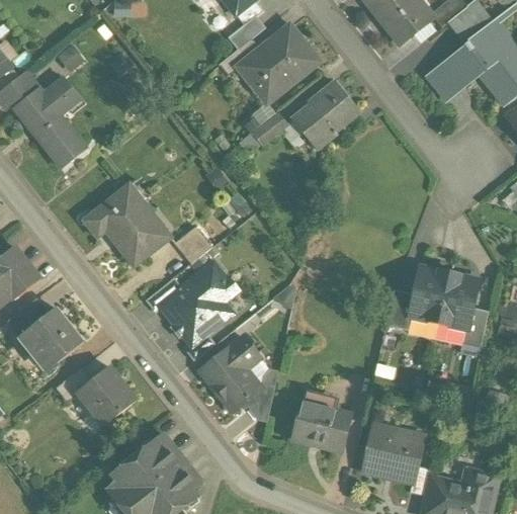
[(224,0),(236,14),(254,0),(224,0)]
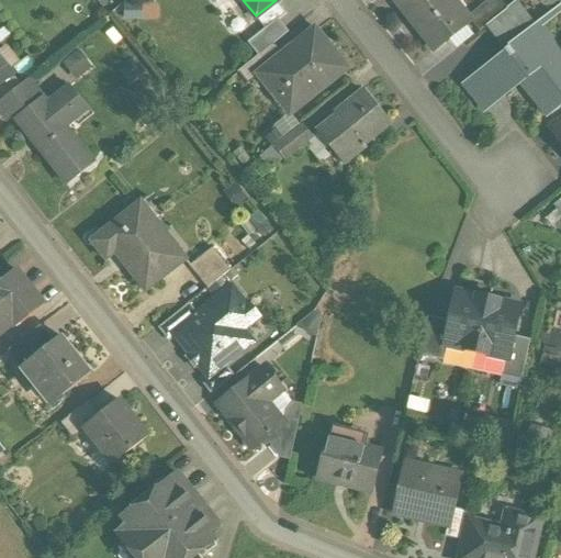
[(396,0),(433,47),(464,22),(446,0),(396,0)]
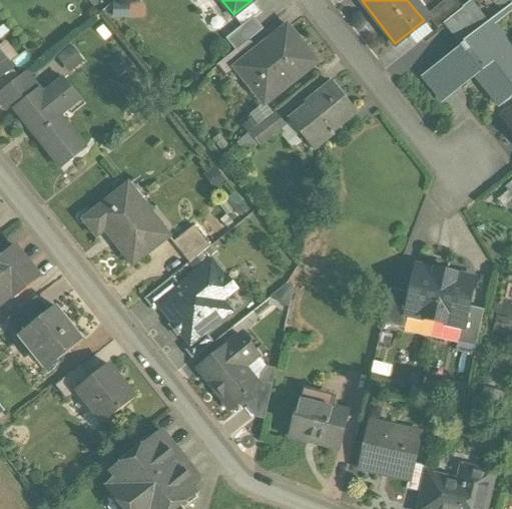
[(440,0),(425,12),(436,27),(462,6),(457,0),(440,0)]
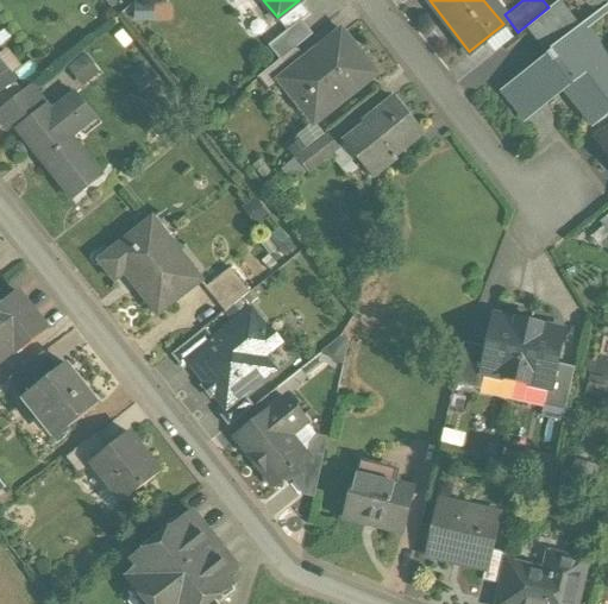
[(301,17),(268,43),(280,58),(295,45),(313,32),(301,17)]
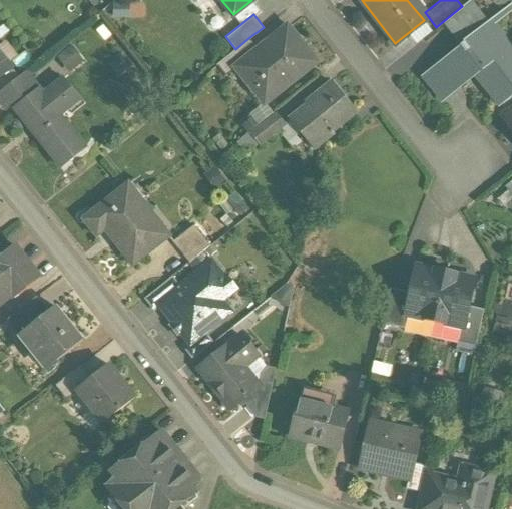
[(461,45),(443,60),(461,83),(475,72),(498,102),(511,91),(511,54),(487,22),(460,44),(461,45)]
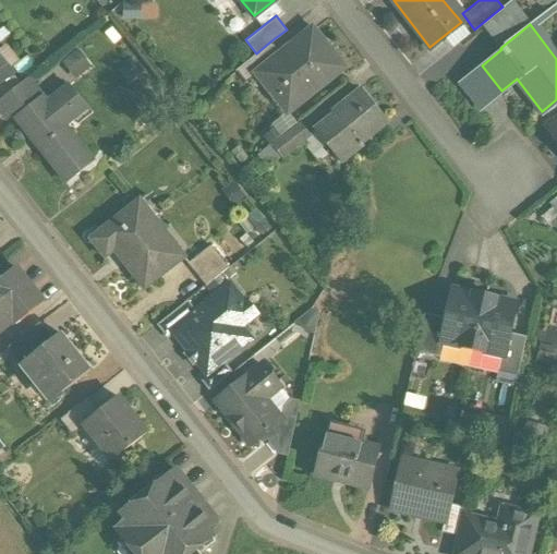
[(279,52),(254,71),(256,73),(274,95),(283,87),(297,104),(344,65),(312,25),(279,52)]
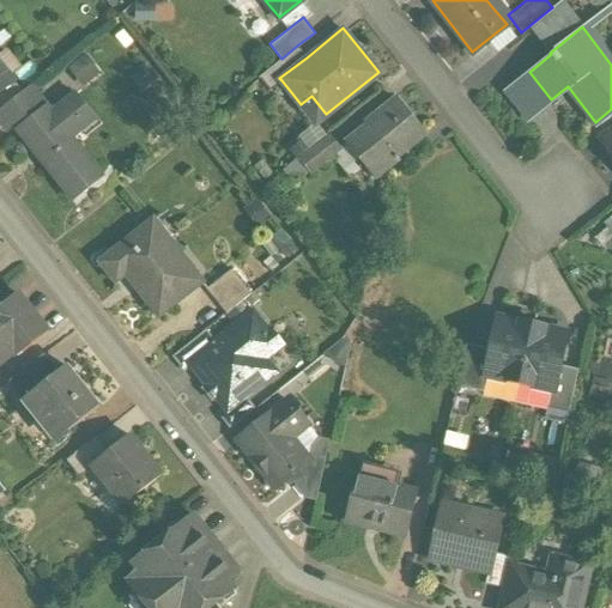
[(282,59),(259,77),(270,90),(282,80),(279,78),(307,58),(297,46),(282,59)]
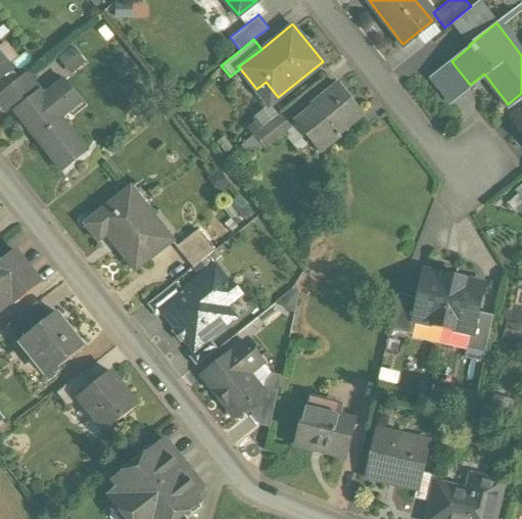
[(73,68),(86,55),(73,42),(59,55),(73,68)]
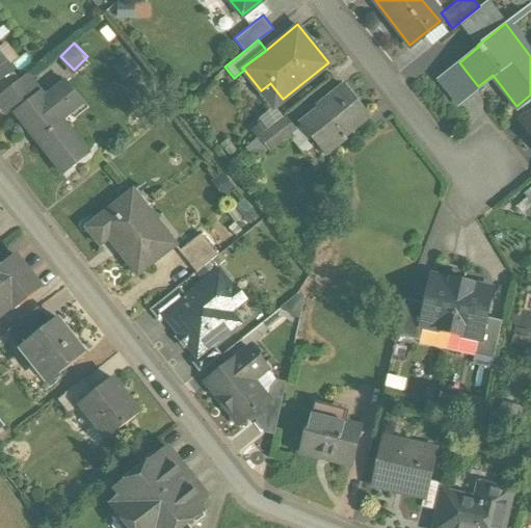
[(0,76),(10,69),(10,68),(0,53),(0,76)]
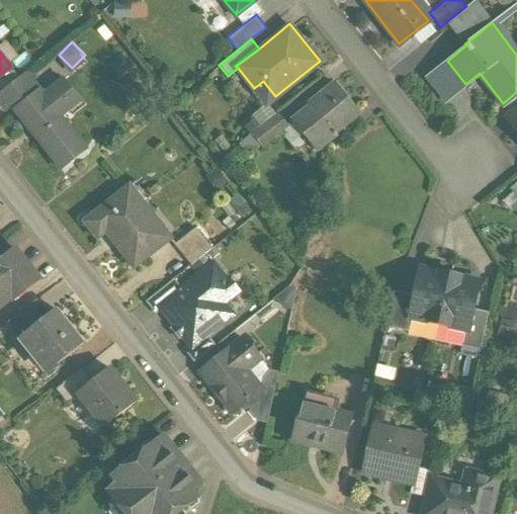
[(447,61),(427,76),(446,99),(465,84),(447,61)]
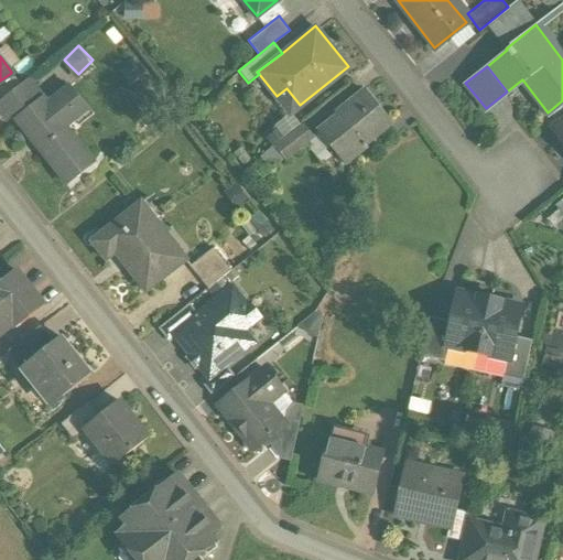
[(11,73),(0,81),(0,97),(20,83),(11,72),(11,73)]
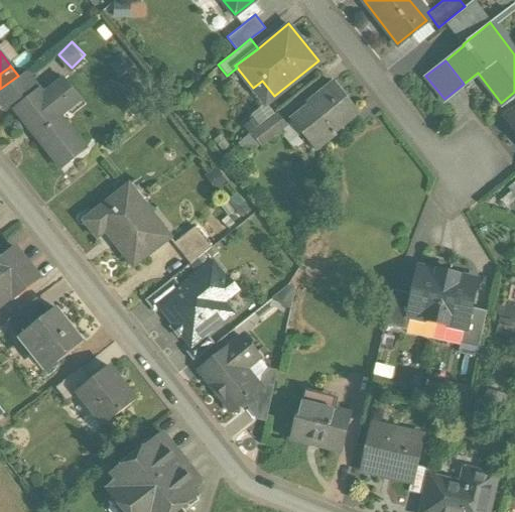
[(0,100),(6,108),(13,102),(35,84),(24,71),(18,76),(0,89),(0,100)]
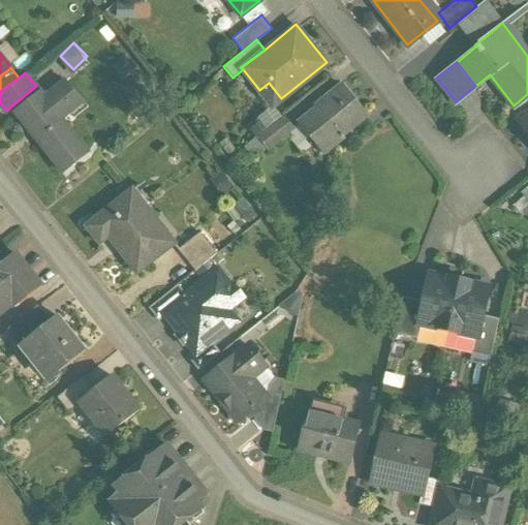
[(43,95),(36,86),(13,104),(29,123),(26,125),(62,171),(88,151),(56,112),(78,94),(65,78),(43,95)]
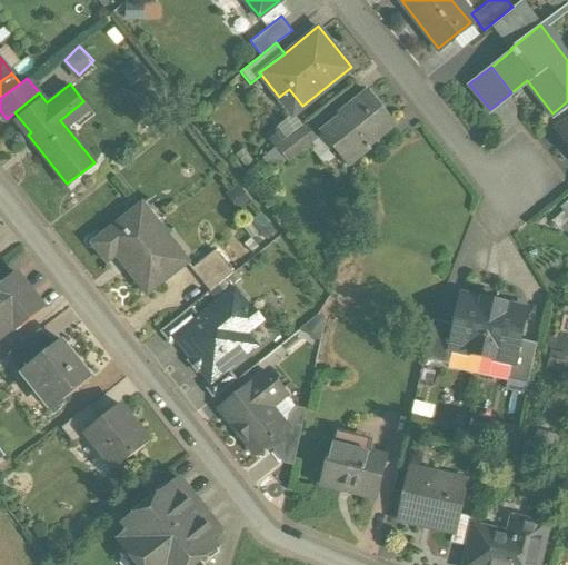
[(351,108),(321,131),(348,165),(369,148),(366,144),(395,121),(369,90),(350,106),(351,108)]
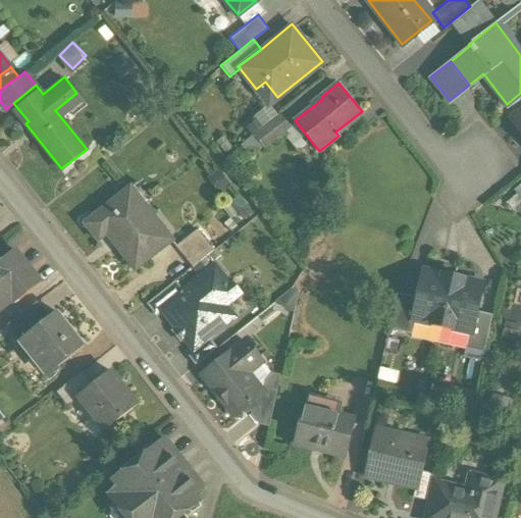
[(520,107),(511,116),(518,125),(520,123),(520,107)]
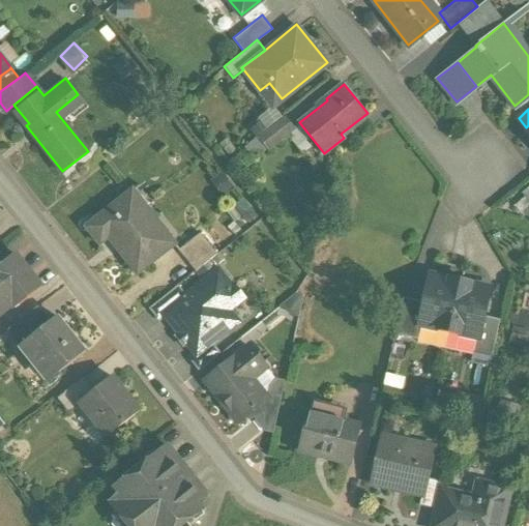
[(133,187),(85,225),(99,242),(112,233),(121,244),(116,247),(136,272),(175,241),(133,187)]
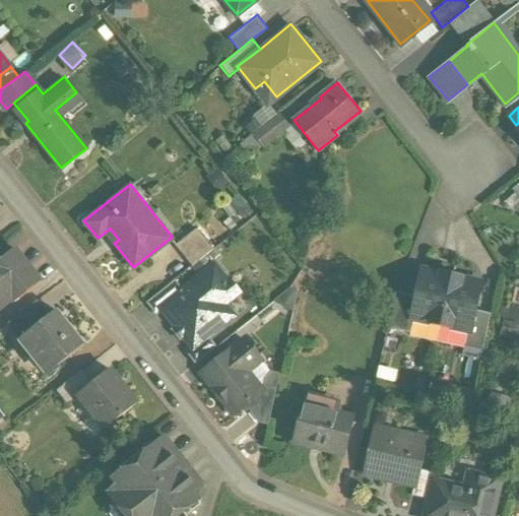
[(196,227),(175,244),(191,265),(212,248),(196,227)]
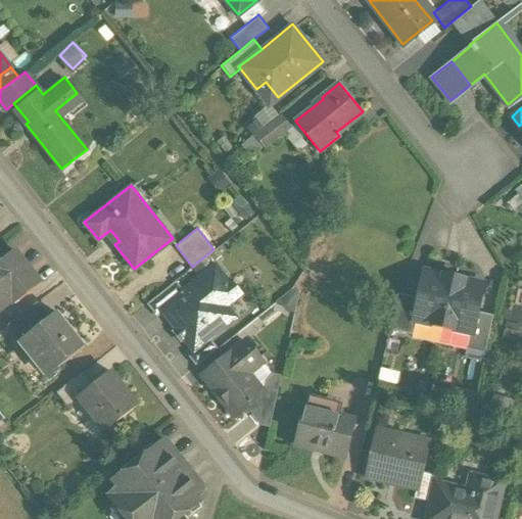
[(12,248),(0,257),(0,305),(10,298),(13,302),(39,281),(12,248)]
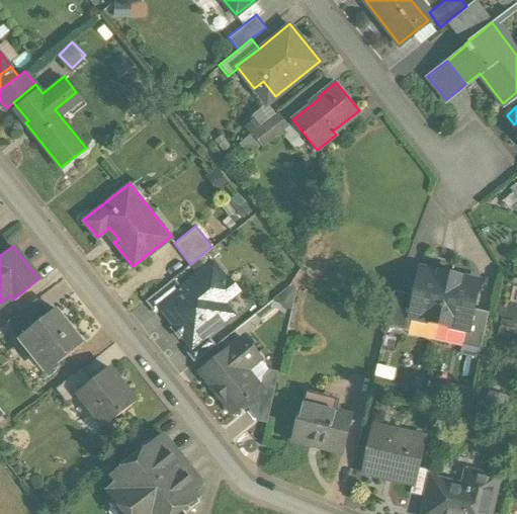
[(181,287),(159,305),(161,308),(189,342),(191,345),(206,334),(232,313),(213,289),(227,278),(213,262),(181,287)]
